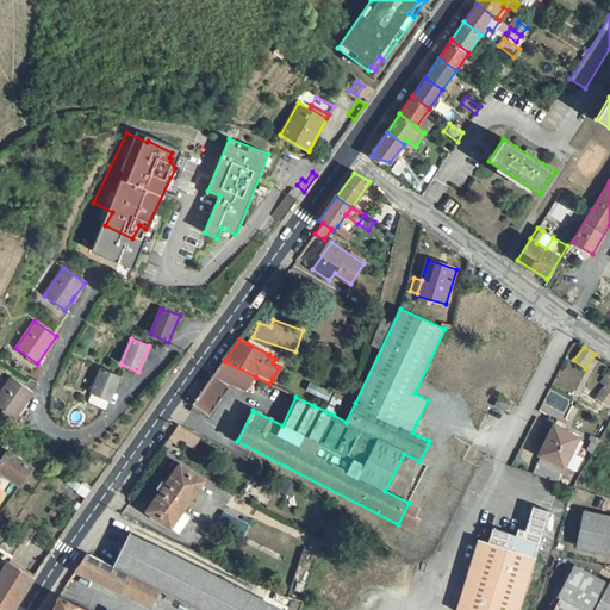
[(224,361),(193,405),(209,416),(232,384),(244,391),(255,377),(224,361)]
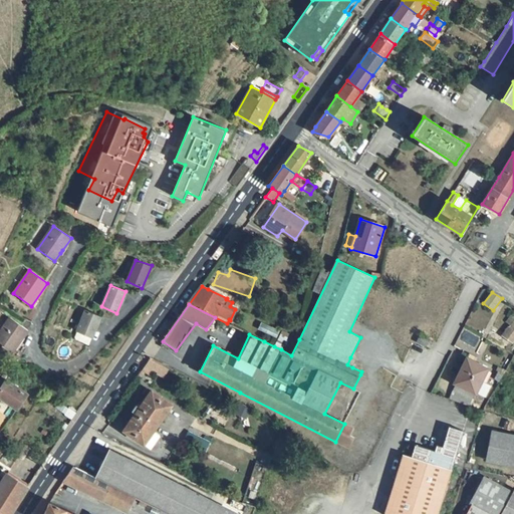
[(85,310),(79,307),(74,321),(79,323),(85,310)]
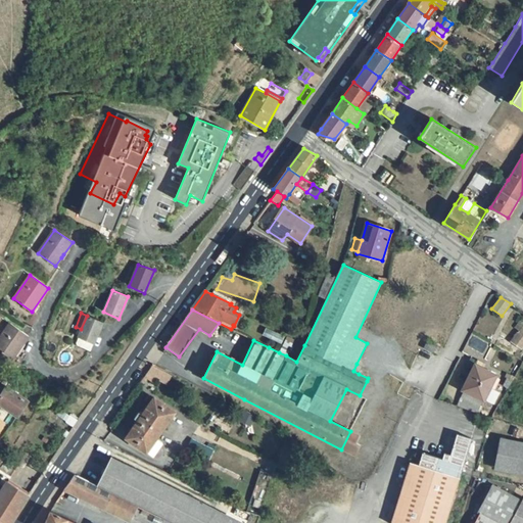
[(35,314),(27,325),(29,327),(37,315),(35,314)]
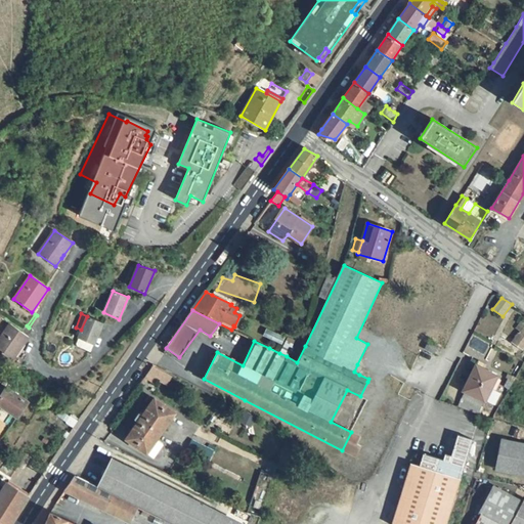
[(93,345),(103,322),(87,316),(81,330),(78,339),(93,345)]
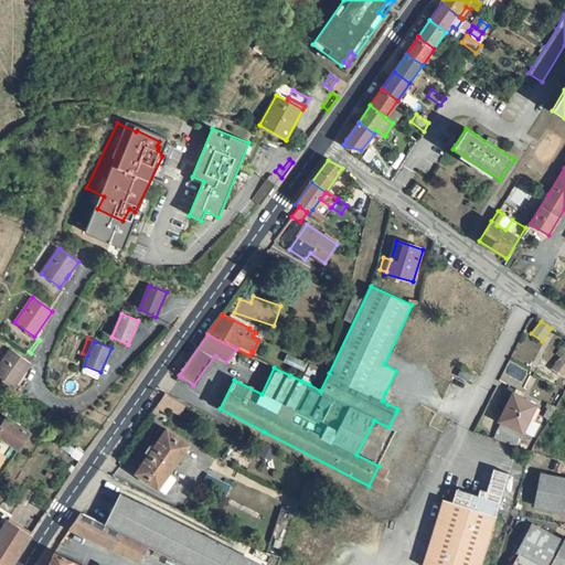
[(558,359),(551,369),(560,375),(564,366),(564,349),(562,347),(556,353),(562,356),(560,360),(558,359)]
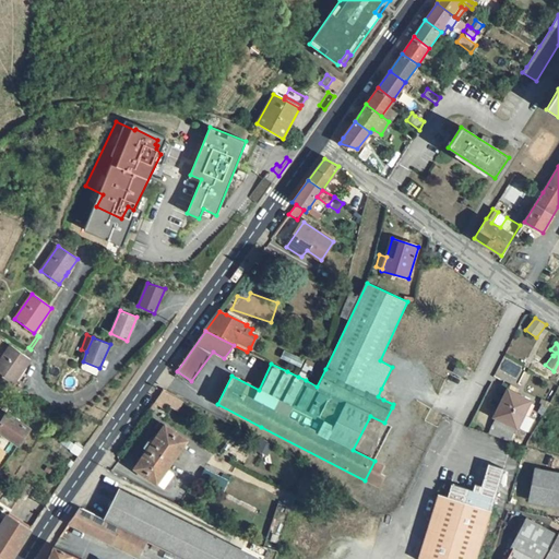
[(31,359),(11,346),(0,361),(0,375),(13,384),(31,359)]
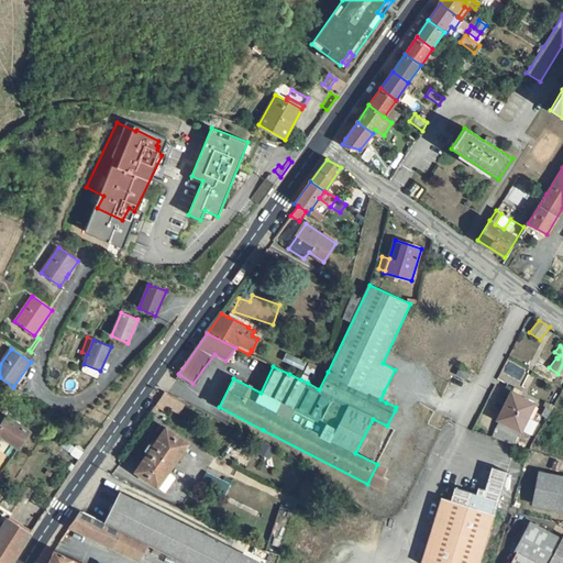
[(468,376),(459,372),(455,377),(465,383),(468,376)]
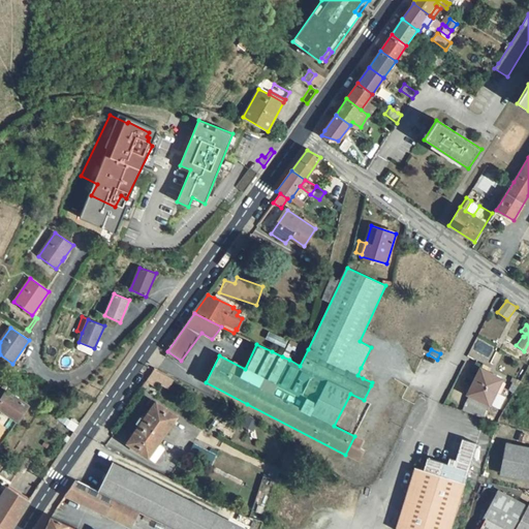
[(174,378),(155,368),(147,380),(156,386),(159,382),(167,389),(174,378)]
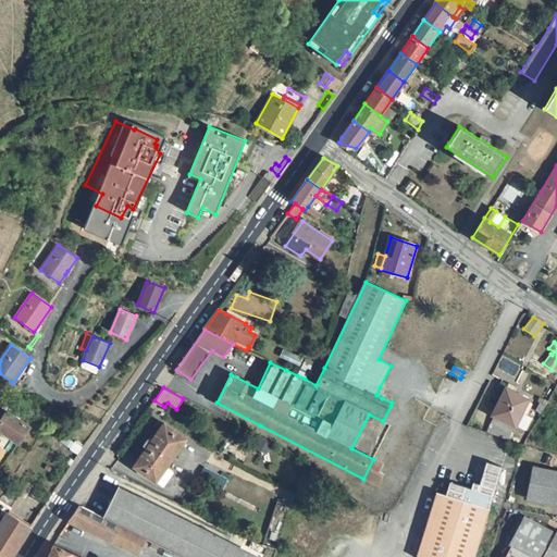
[(386,390),(380,387),(376,395),(382,398),(386,390)]
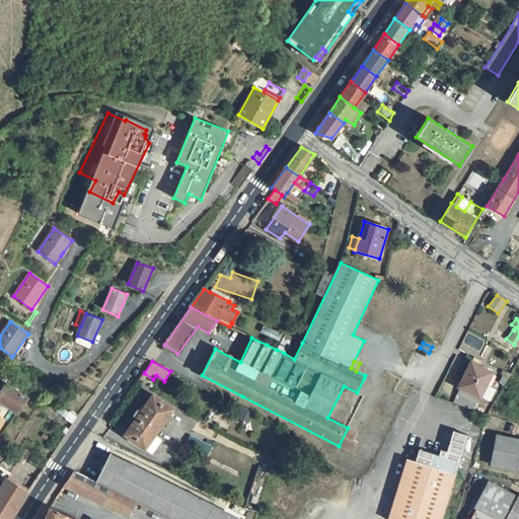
[(493,372),(471,362),(458,387),(480,397),(487,385),(493,372)]
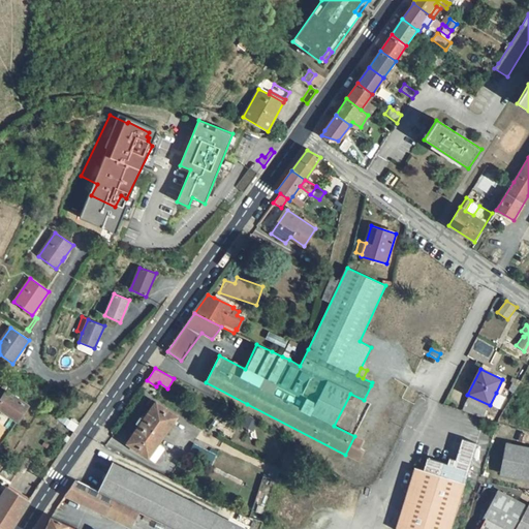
[(519,385),(512,382),(508,391),(514,394),(519,385)]
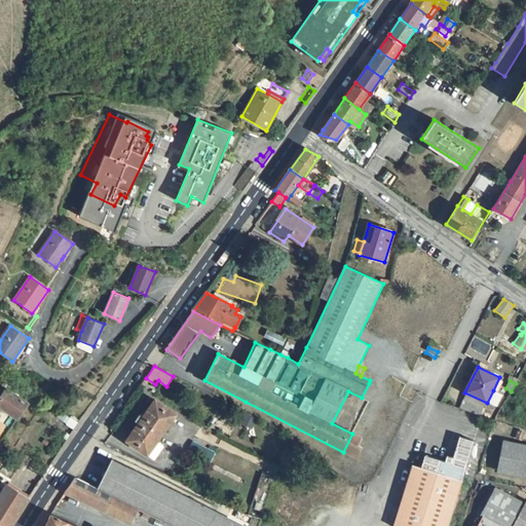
[(6,388),(0,397),(0,406),(17,418),(28,403),(6,388)]
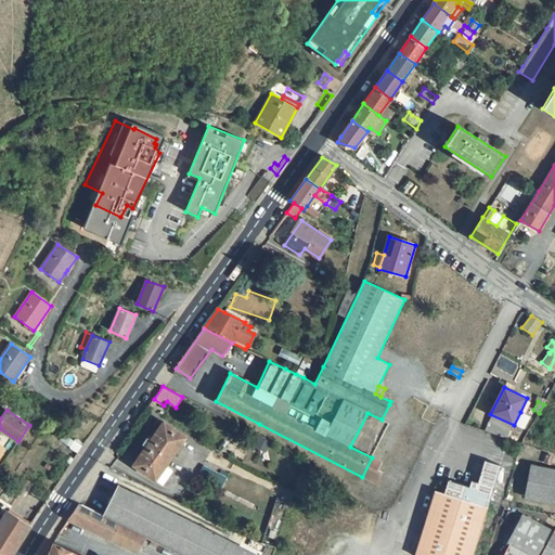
[(520,412),(514,425),(525,429),(531,416),(520,412)]
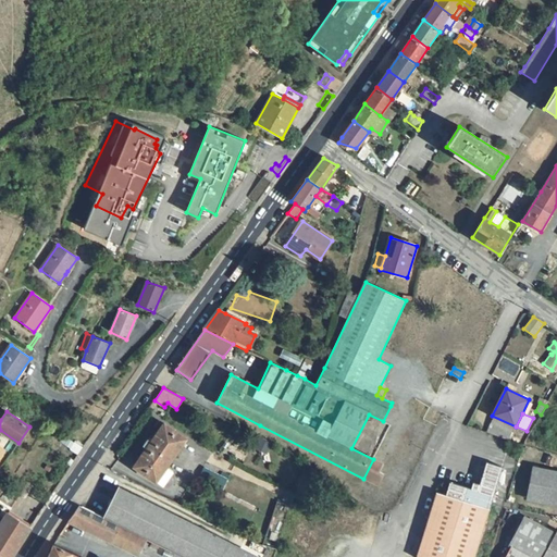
[(511,435),(516,426),(492,416),(489,425),(511,435)]
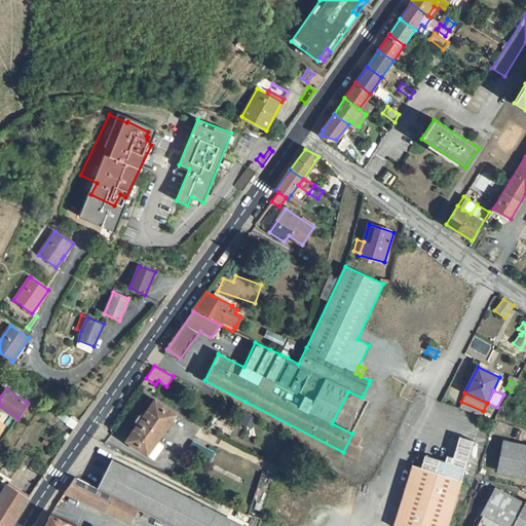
[(155,399),(125,441),(147,455),(157,442),(177,414),(155,399)]
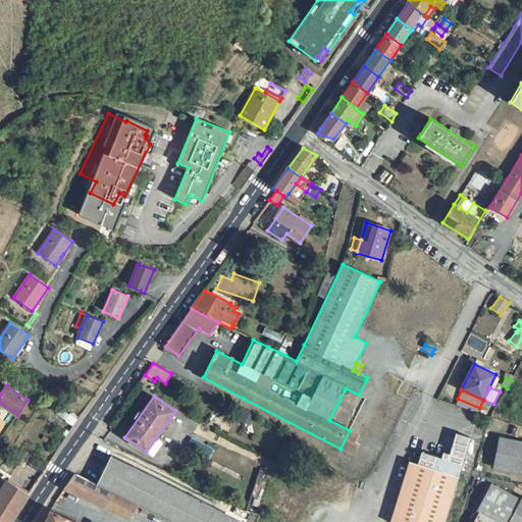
[(409,462),(390,521),(445,521),(470,438),(455,434),(450,455),(444,453),(441,459),(421,453),(418,465),(409,462)]
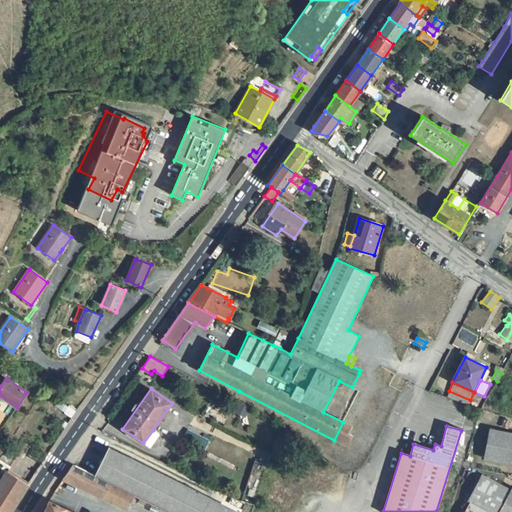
[(153,430),(143,443),(149,447),(159,434),(153,430)]
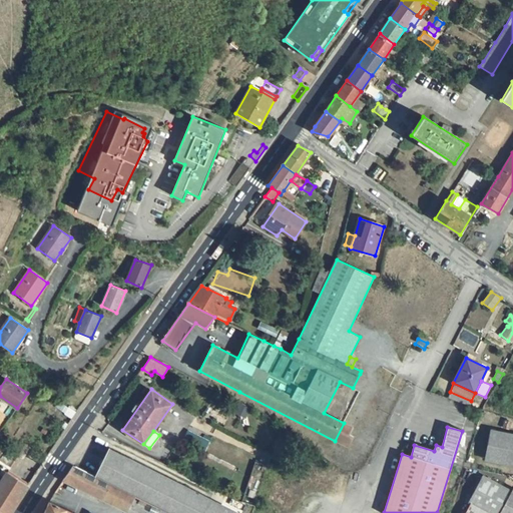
[(512,435),(492,431),(486,460),(512,465),(512,435)]
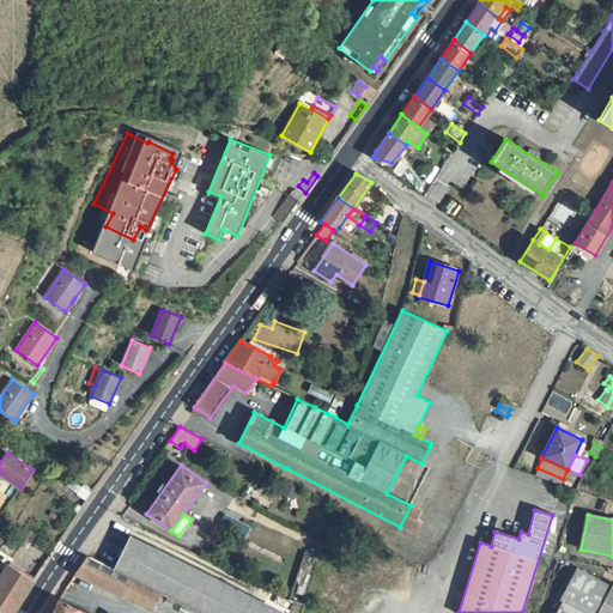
[(278,612),(279,611),(131,536),(114,570),(161,594),(199,612),(278,612)]
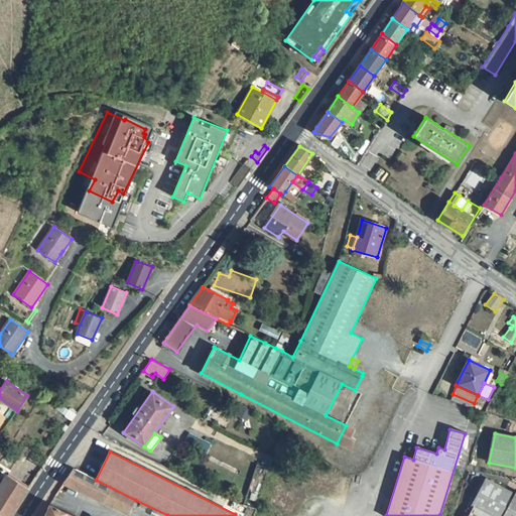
[(73,469),(63,483),(122,511),(129,509),(131,510),(132,507),(135,509),(138,504),(134,502),(135,500),(96,480),(73,469)]
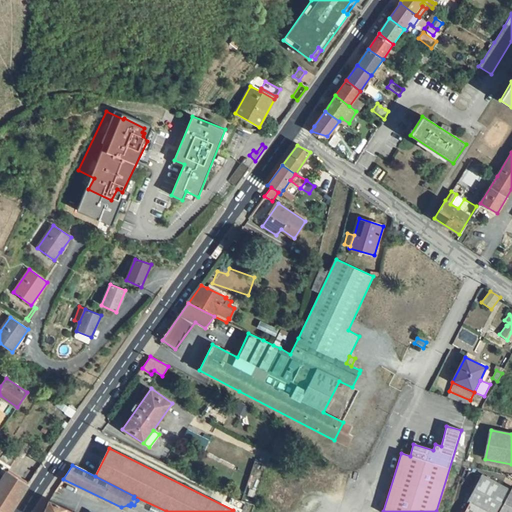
[(6,472),(0,481),(0,508),(5,511),(10,511),(28,485),(6,472)]
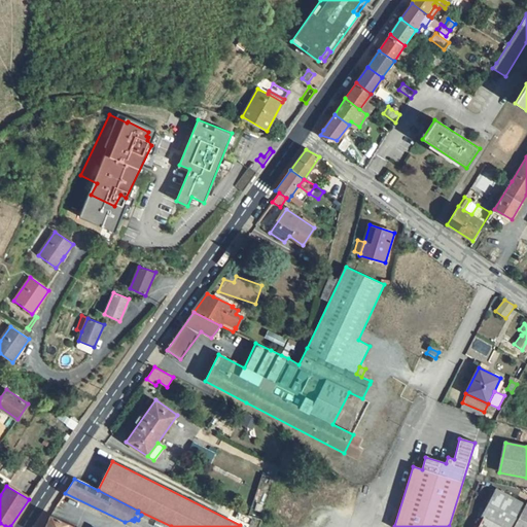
[(526,526),(526,502),(526,505),(495,489),(481,517),(489,522),(498,526),(526,526)]
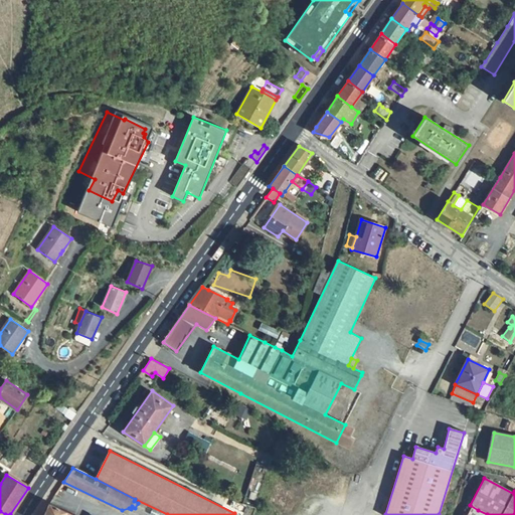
[(73,514),(50,504),(44,514),(73,514)]
